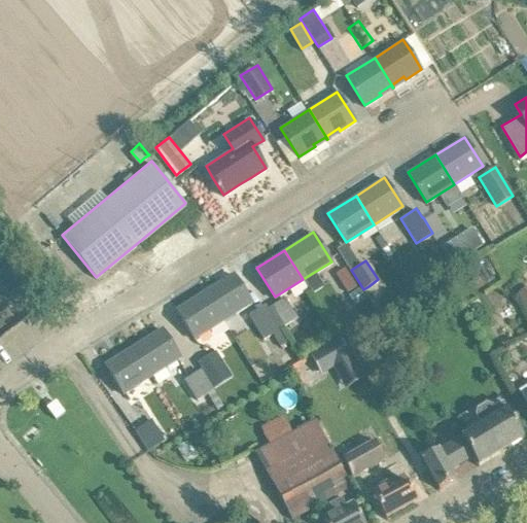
[(345,266),(336,272),(347,290),(356,284),(345,266)]
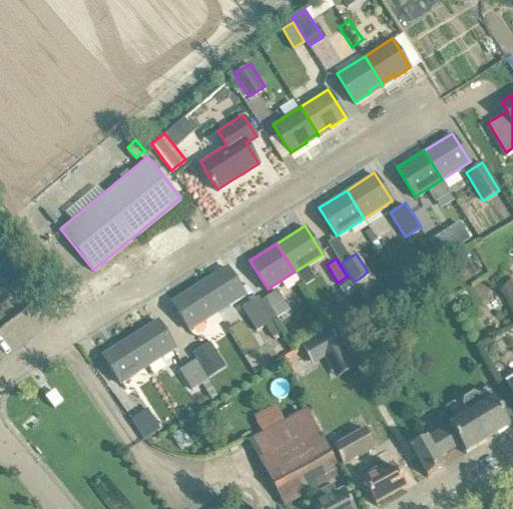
[(217,312),(244,295),(226,266),(199,283),(217,312)]
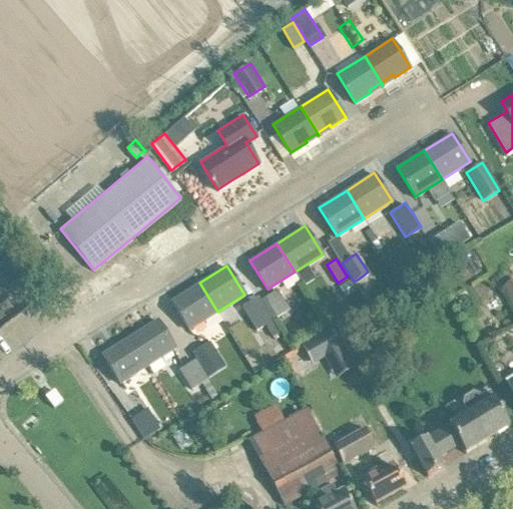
[(310,267),(297,275),(303,284),(315,276),(310,267)]
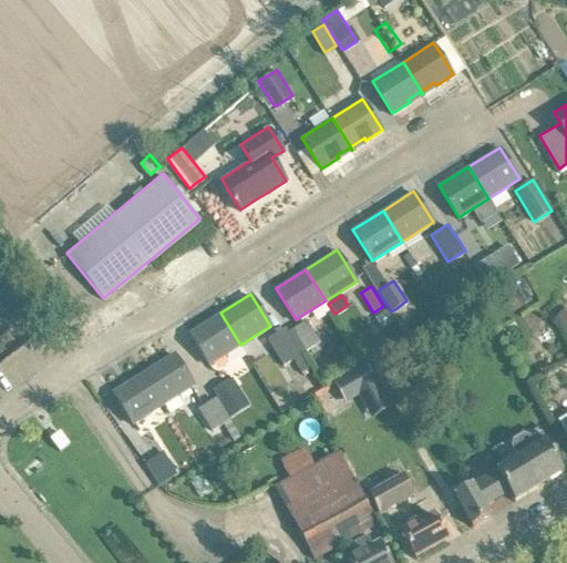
[(13,298),(2,307),(17,324),(27,314),(13,298)]
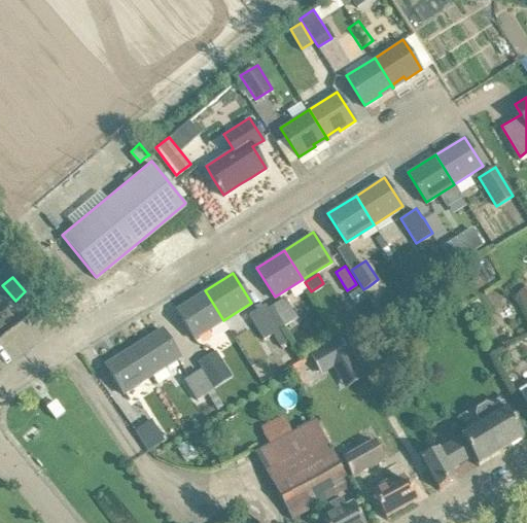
[(526,307),(526,285),(518,291),(526,307)]
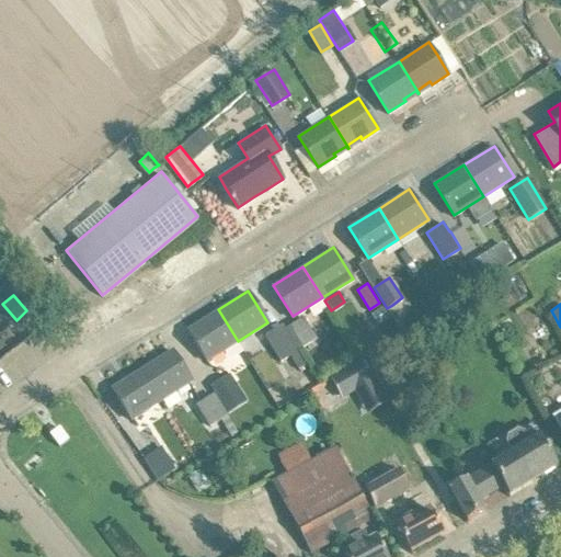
[(382,305),(371,311),(378,324),(389,317),(382,305)]
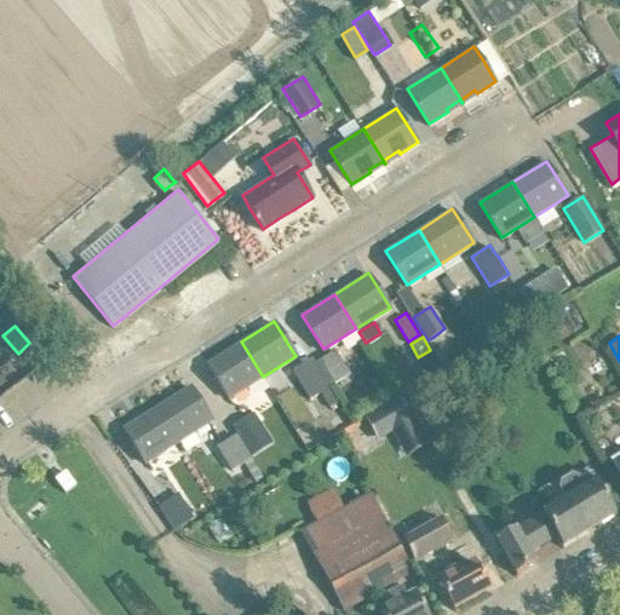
[(229,397),(263,377),(241,342),(207,363),(229,397)]
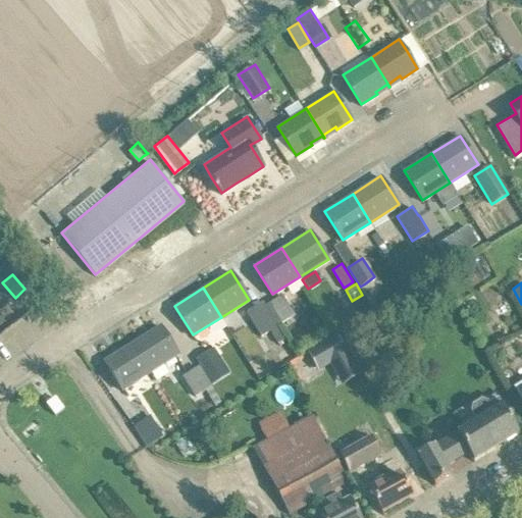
[(278,324),(295,314),(282,294),(266,304),(265,304),(278,324)]
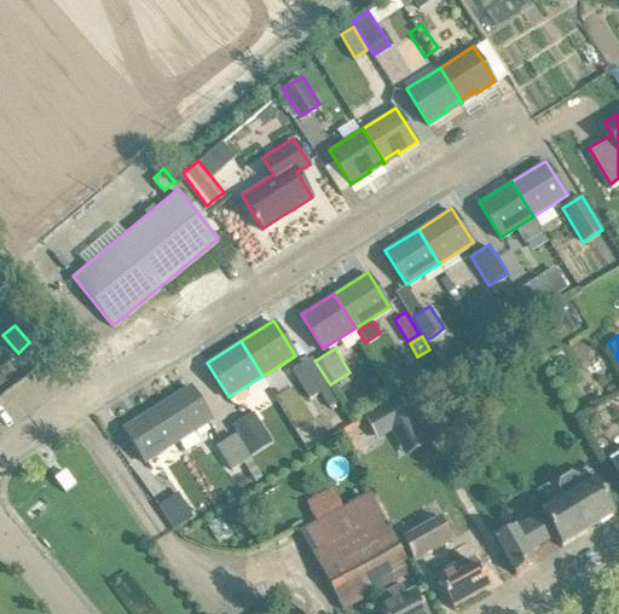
[(310,398),(330,384),(314,360),(316,360),(312,355),(291,370),(310,398)]
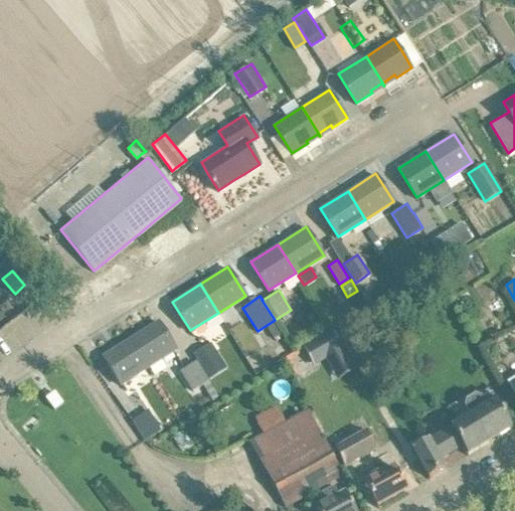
[(148,366),(176,348),(158,320),(131,338),(148,366)]
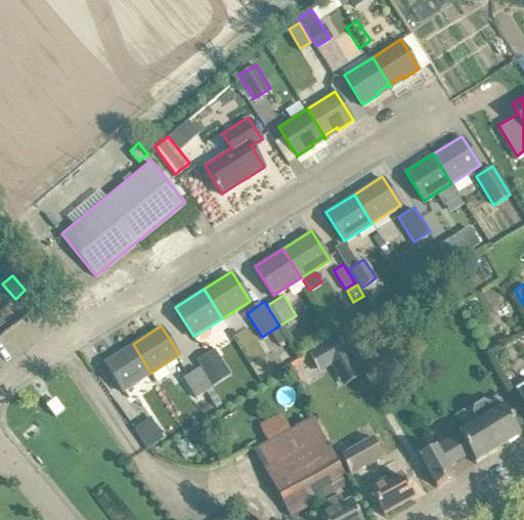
[(123,390),(140,379),(150,373),(133,344),(104,361),(123,390)]
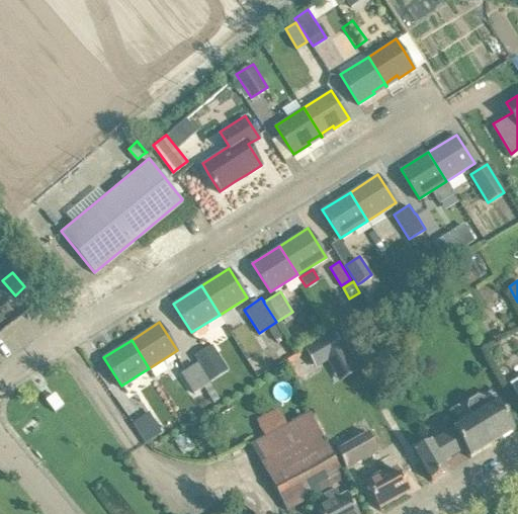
[(228,368),(212,343),(194,353),(209,378),(228,368)]
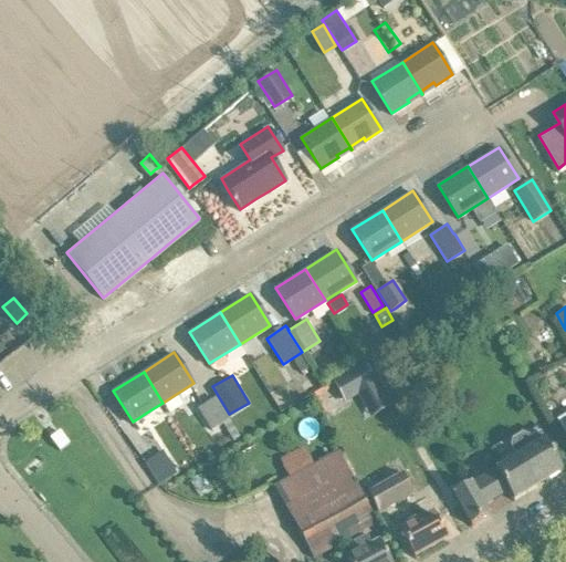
[(240,435),(229,417),(216,396),(198,407),(211,429),(222,422),(233,439),(240,435)]
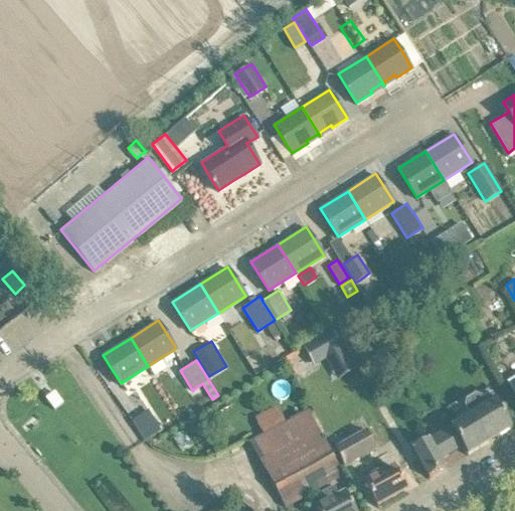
[(514,392),(514,374),(506,380),(514,392)]
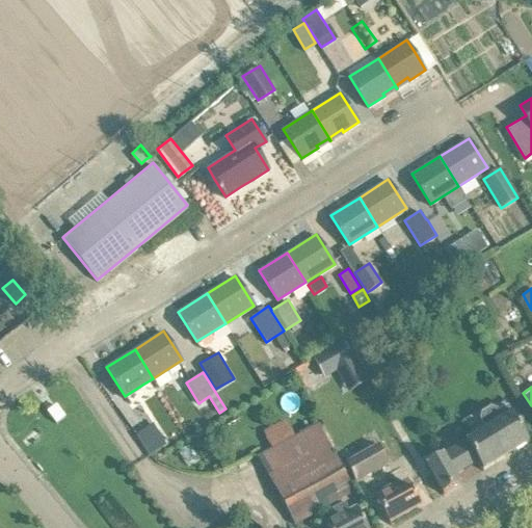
[(56,403),(47,410),(56,421),(64,414),(56,403)]
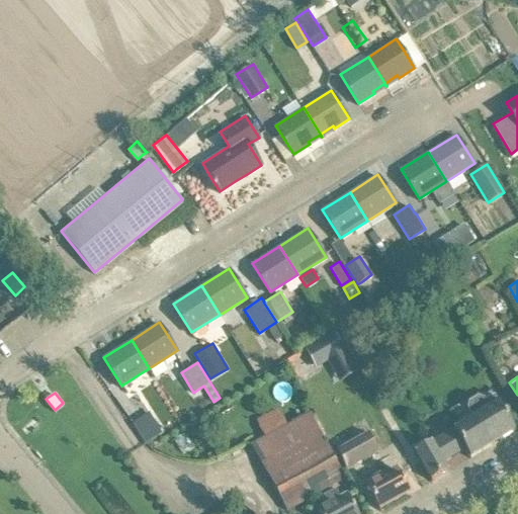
[(498,401),(494,395),(485,400),(484,398),(478,396),(468,402),(467,408),(471,417),(415,451),(431,479),(447,468),(442,460),(464,447),(469,455),(515,428),(498,401)]
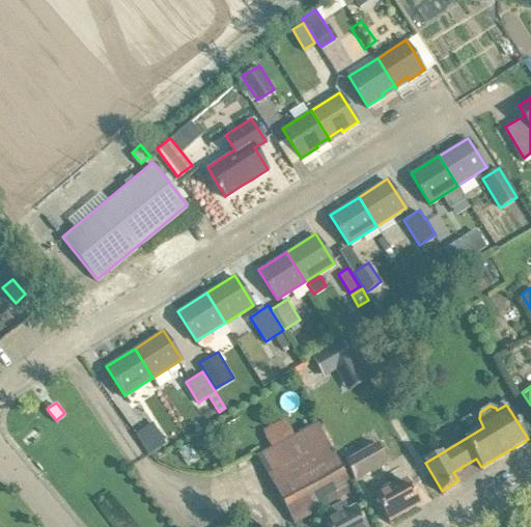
[(147,452),(149,451),(165,441),(152,421),(135,433),(147,452)]
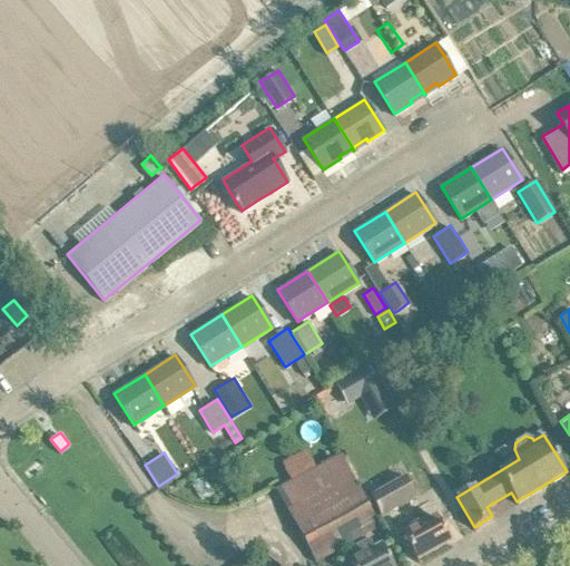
[(317,558),(381,523),(342,454),(278,488),(317,558)]
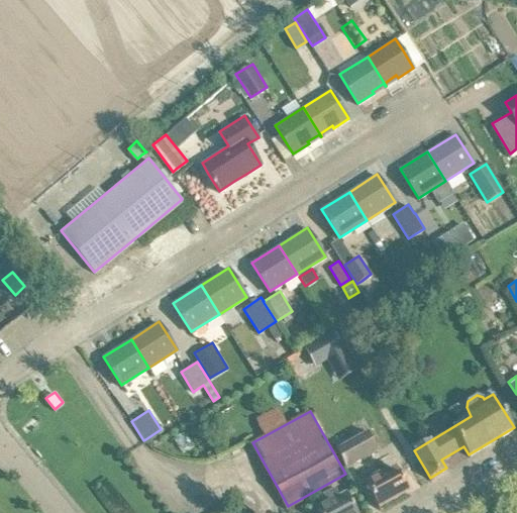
[(346,468),(378,449),(368,430),(335,448),(346,468)]
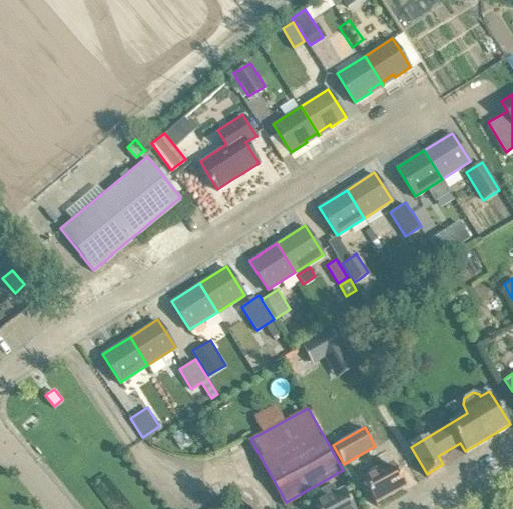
[(406,486),(397,468),(393,462),(380,470),(378,466),(361,476),(376,503),(406,486)]
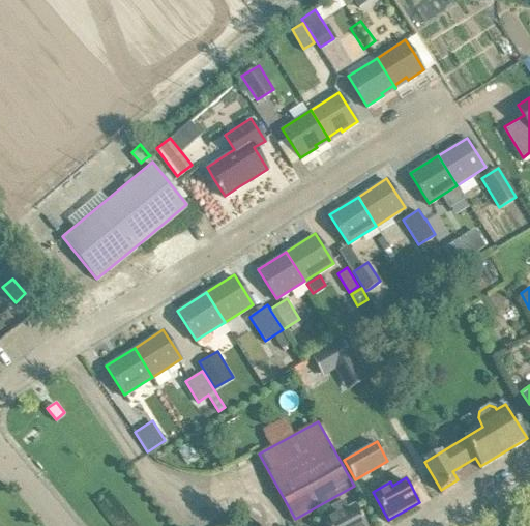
[(347,507),(343,500),(329,507),(334,516),(324,521),(326,525),(366,525),(355,504),(347,507)]
